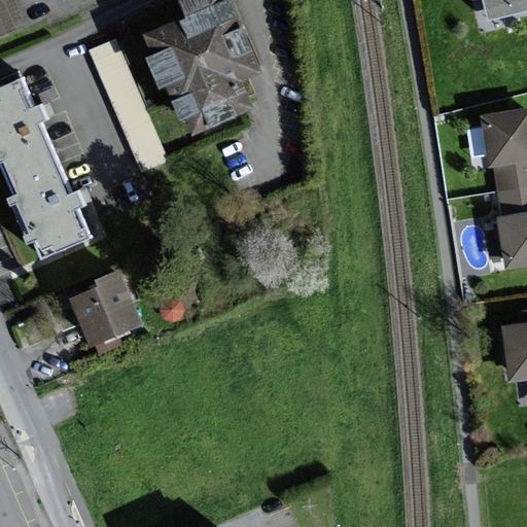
[(0,0),(0,37),(28,26),(15,0),(0,0)]
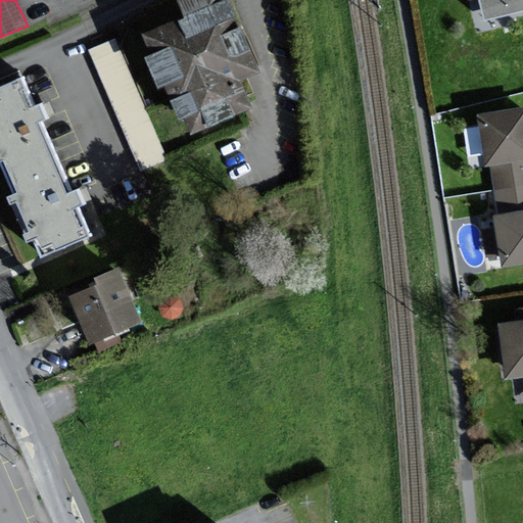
[(265,70),(233,0),(180,0),(188,17),(146,36),(155,56),(149,58),(163,92),(173,88),(193,135),(256,106),(245,80),(265,70)]
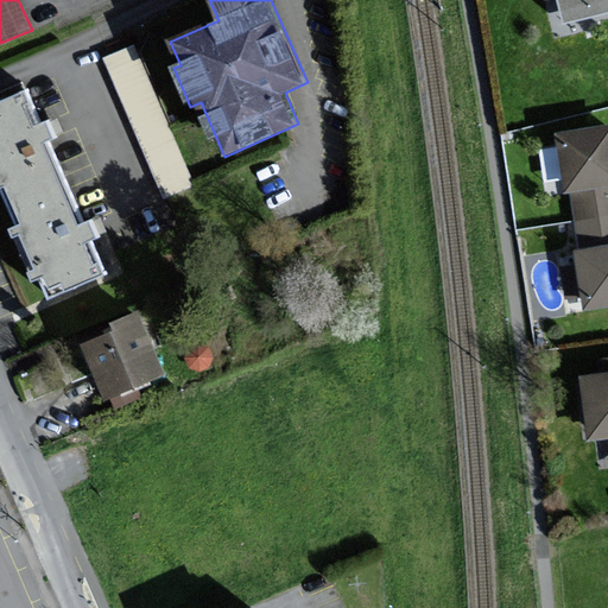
[(607,0),(564,0),(569,19),(607,7),(607,0)]
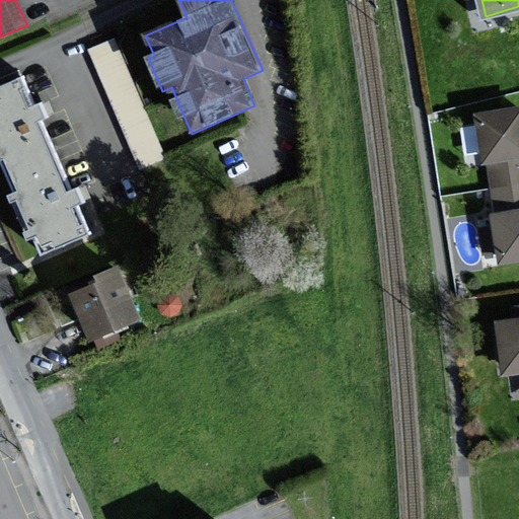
[(116,39),(89,50),(141,169),(167,158),(116,39)]
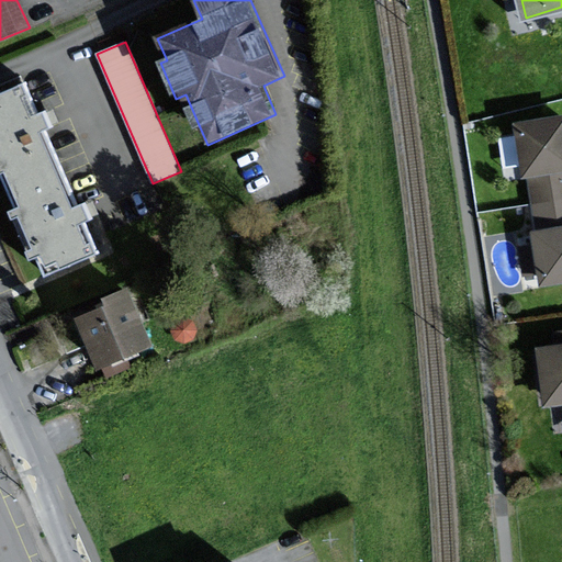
[(42,114),(27,82),(0,93),(0,175),(7,172),(21,206),(14,210),(35,259),(46,255),(52,267),(63,261),(66,268),(97,254),(85,226),(94,221),(90,210),(87,202),(80,204),(47,131),(56,127),(53,117),(49,111),(42,114)]
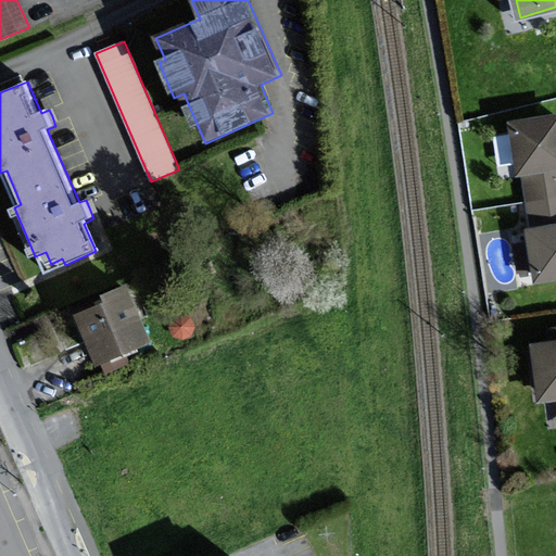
[(516,178),(522,177),(527,203),(555,198),(555,115),(507,123),(516,178)]
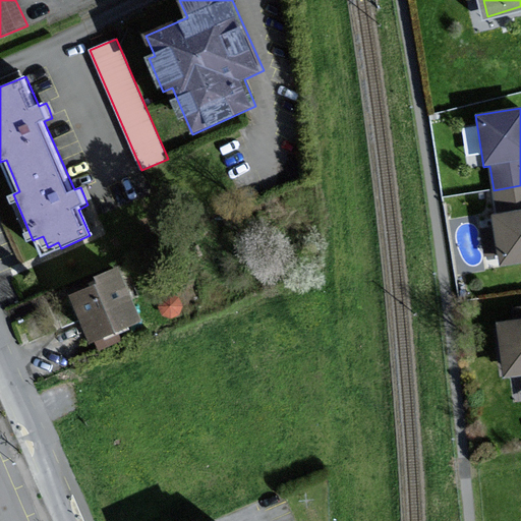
[(520,185),(494,190),(497,214),(491,215),(499,267),(520,264),(520,185)]
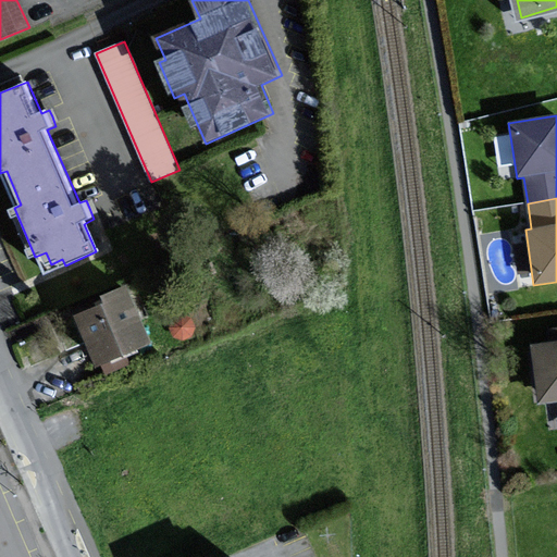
[(152,342),(128,285),(106,295),(109,302),(79,316),(99,363),(152,342)]
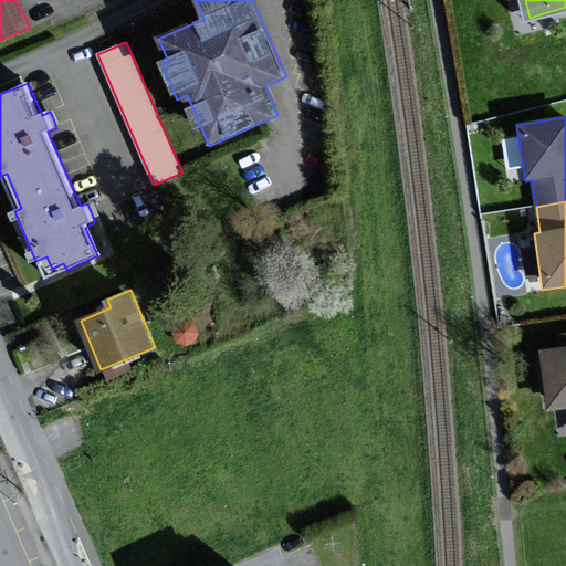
[(565,409),(565,349),(541,354),(551,412),(565,409)]
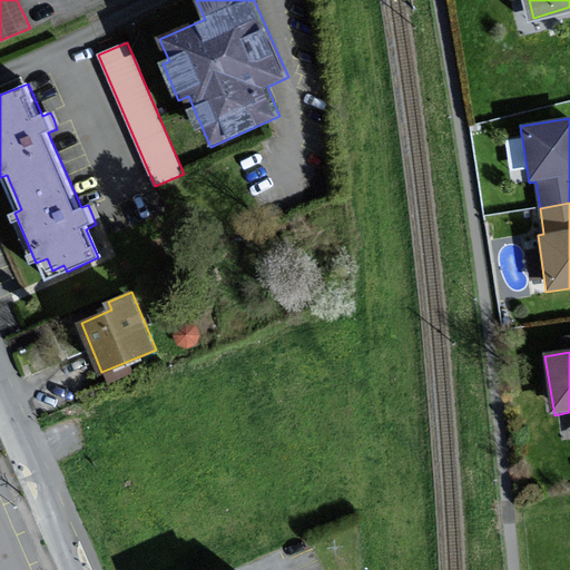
All buildings are outlined.
